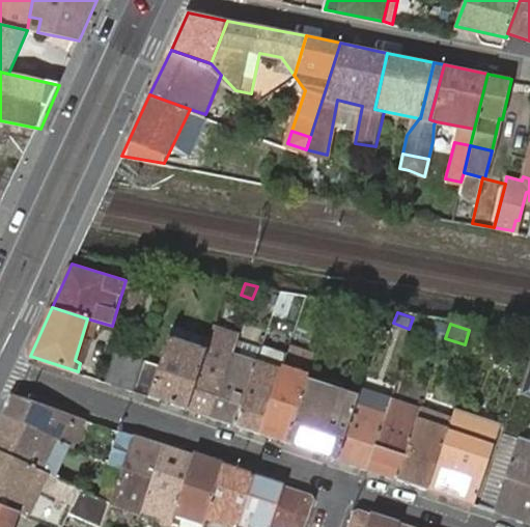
[(171,339),(206,350),(212,335),(177,325),(171,339)]
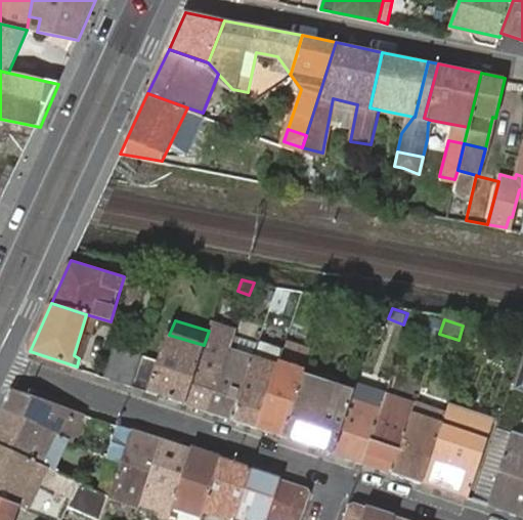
[(184,402),(209,410),(233,339),(236,330),(212,321),(209,331),(204,345),(184,402)]
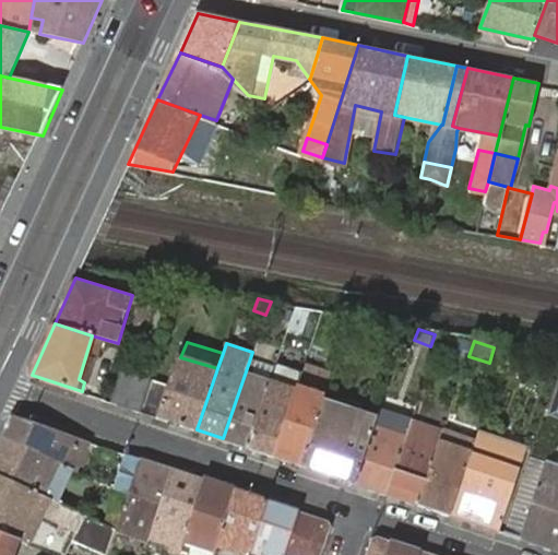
[(140,411),(197,429),(217,368),(180,357),(177,356),(166,382),(152,378),(140,411)]
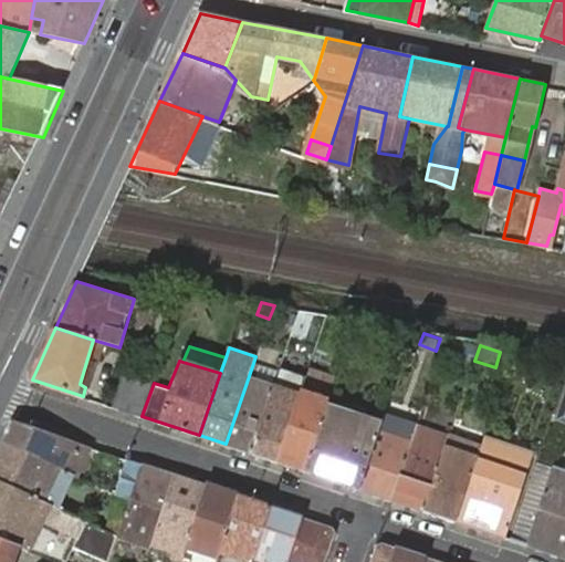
[(226,444),(251,453),(274,386),(279,375),(252,366),(226,444)]
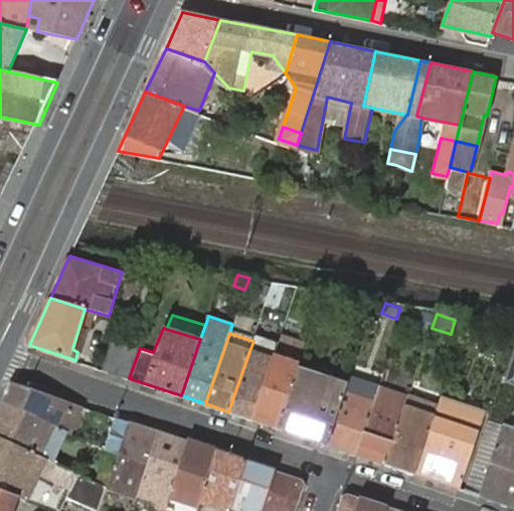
[(252,419),(253,415),(281,335),(274,333),(272,338),(263,336),(257,352),(249,351),(228,411),(252,419)]
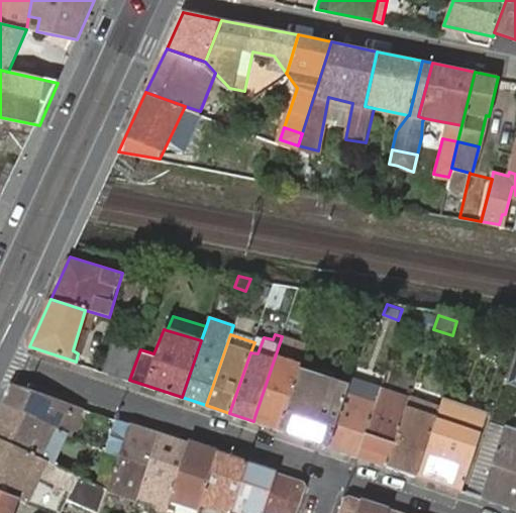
[(261,424),(278,429),(298,370),(306,343),(283,335),(282,336),(254,417),(263,419),(261,424)]
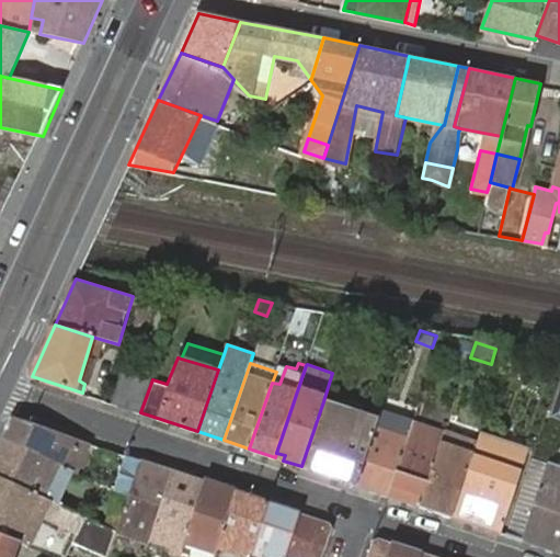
[(111,402),(140,412),(152,379),(122,371),(111,402)]
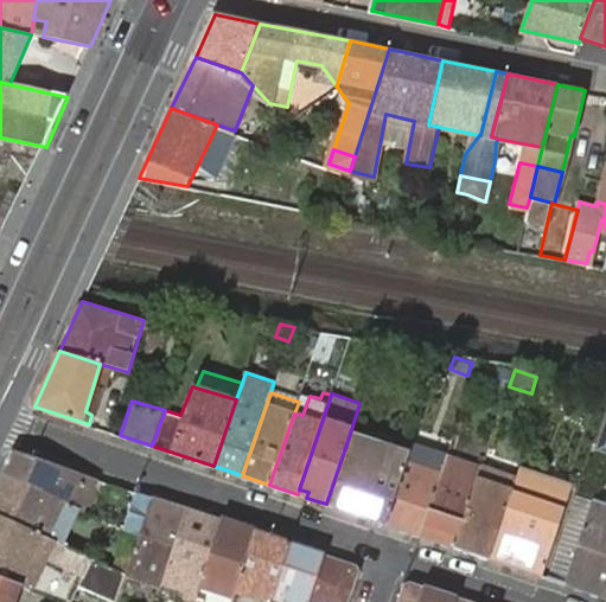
[(326,504),(384,523),(409,452),(393,447),(394,444),(391,440),(371,433),(369,435),(367,439),(350,434),(326,504)]
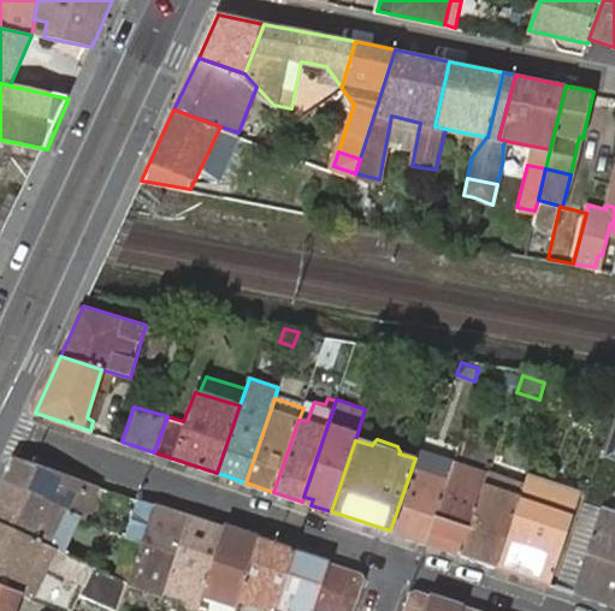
[(390,531),(427,544),(454,464),(418,452),(415,458),(390,531)]
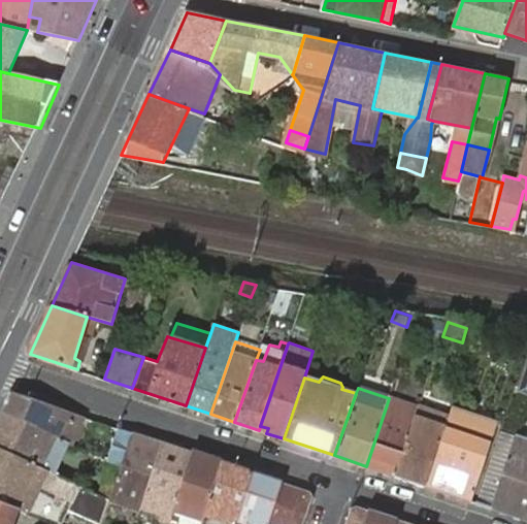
[(10,390),(2,408),(65,437),(72,441),(83,414),(10,390)]
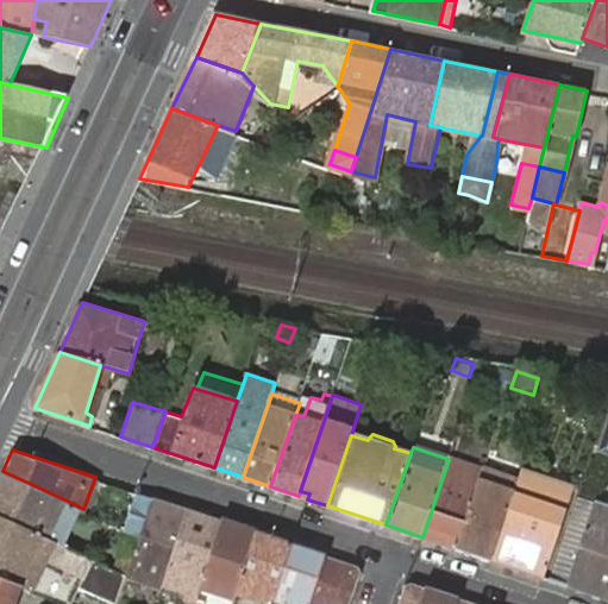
[(422,538),(457,548),(483,471),(449,459),(422,538)]
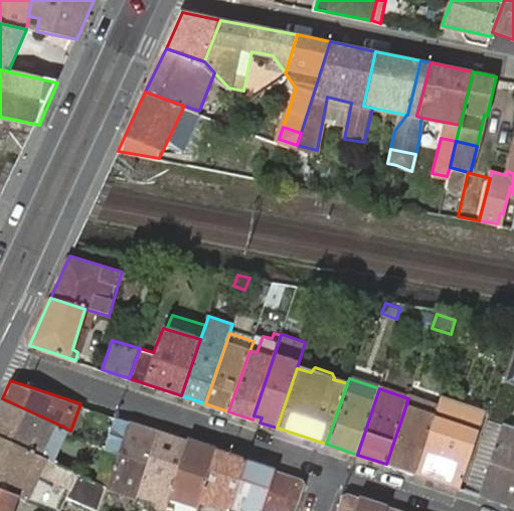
[(63,427),(2,398),(0,401),(0,436),(49,459),(63,427)]
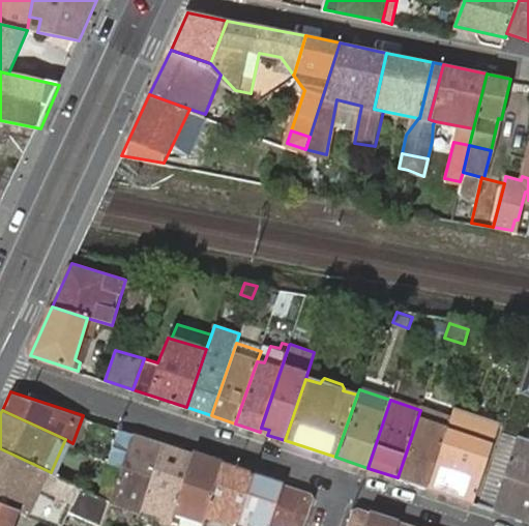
[(427,488),(450,419),(420,410),(398,477),(427,488)]
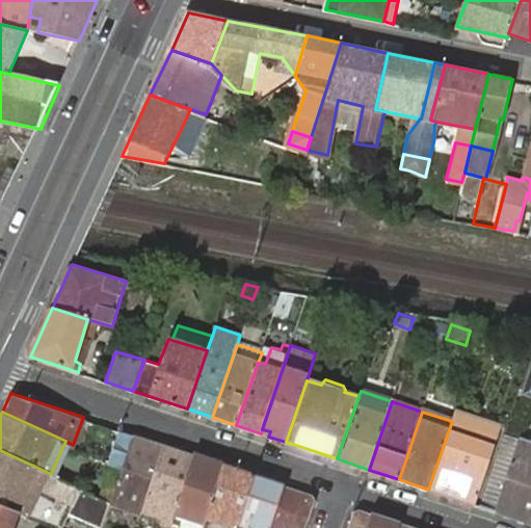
[(428,490),(475,504),(498,437),(452,421),(428,490)]
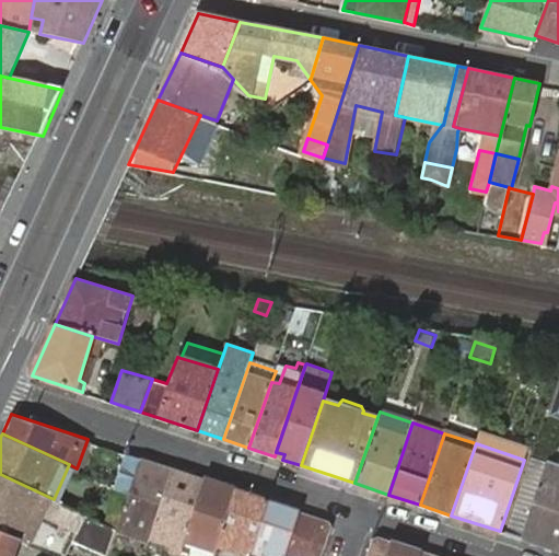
[(138,455),(125,451),(115,485),(118,486),(127,491),(138,455)]
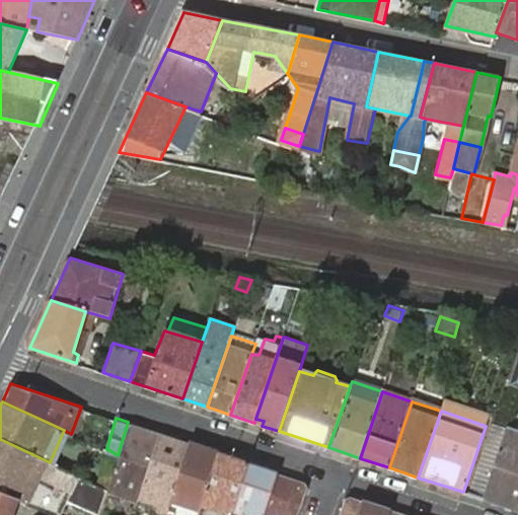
[(158,433),(128,422),(118,455),(106,490),(136,499),(138,494),(158,433)]
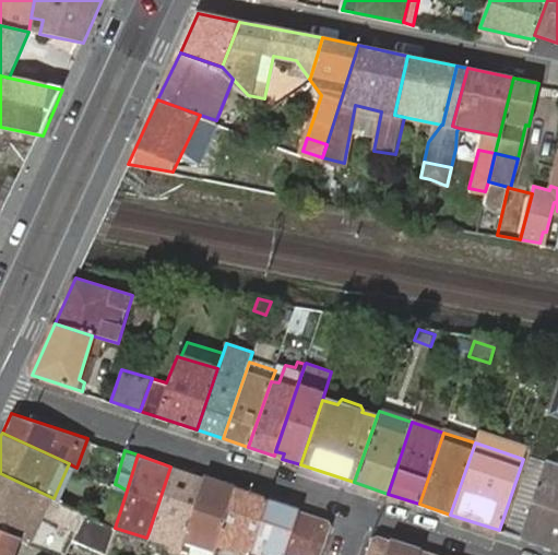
[(505,532),(521,538),(546,463),(531,458),(505,532)]
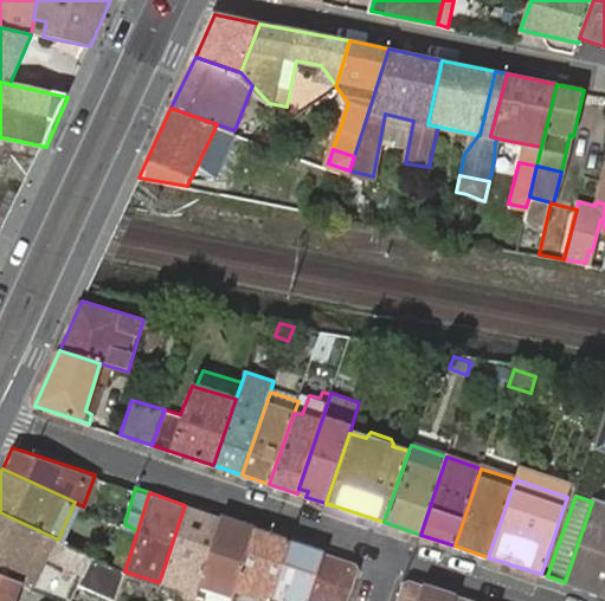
[(565,582),(604,596),(604,506),(592,502),(565,582)]
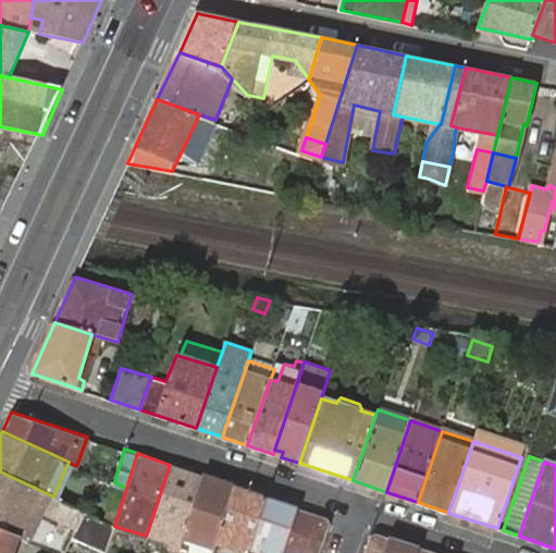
[(202,475),(170,465),(148,530),(161,535),(165,524),(174,527),(171,538),(170,542),(178,545),(202,475)]
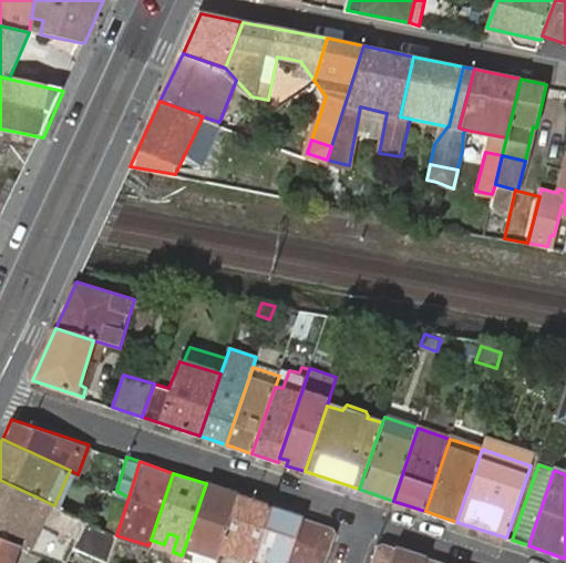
[(54,505),(0,480),(0,539),(19,546),(27,549),(39,522),(75,538),(73,545),(109,561),(116,535),(107,531),(54,505)]
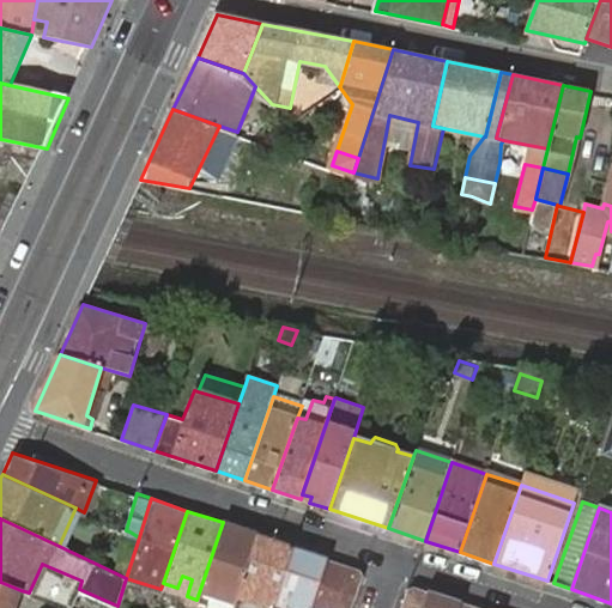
[(255,533),(223,522),(197,600),(193,607),(204,607),(206,602),(210,594),(231,601),(234,595),(255,533)]
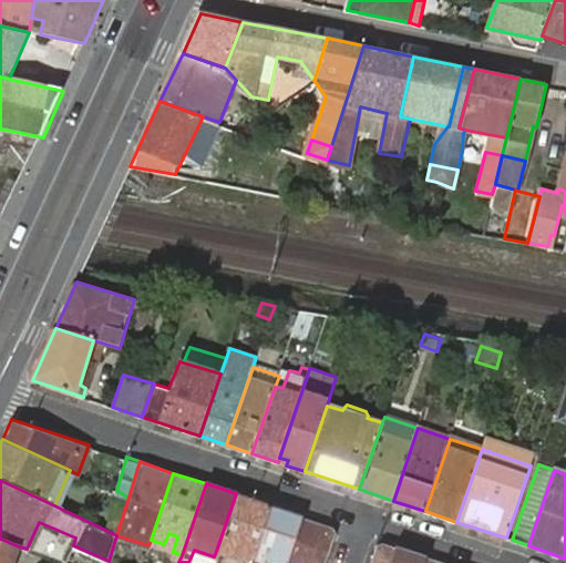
[(120,492),(107,531),(116,535),(129,498),(120,492)]
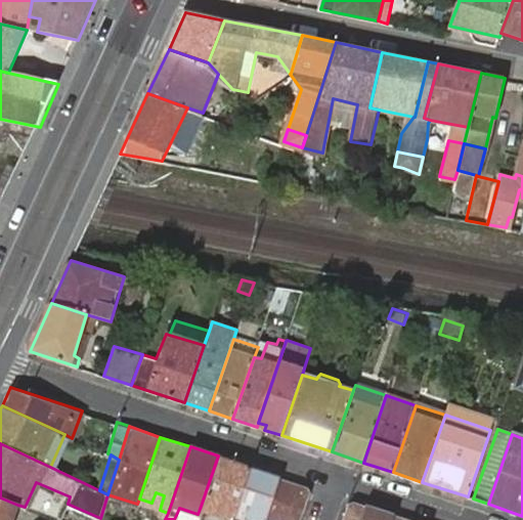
[(230,518),(249,467),(218,456),(200,509),(230,518)]
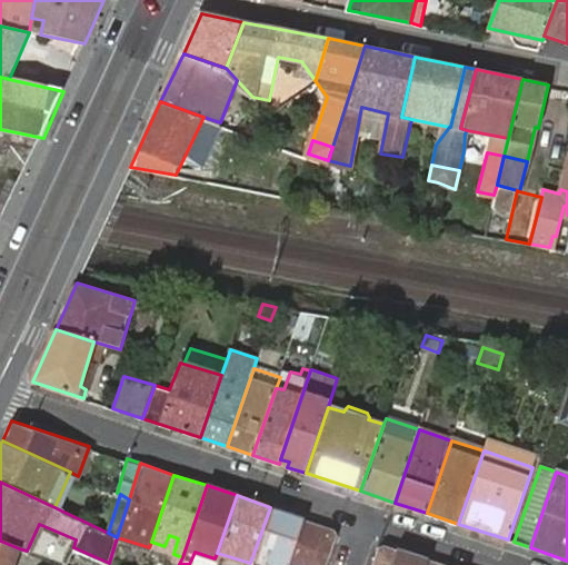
[(287,564),(304,517),(270,507),(250,563),(249,564),(287,564)]
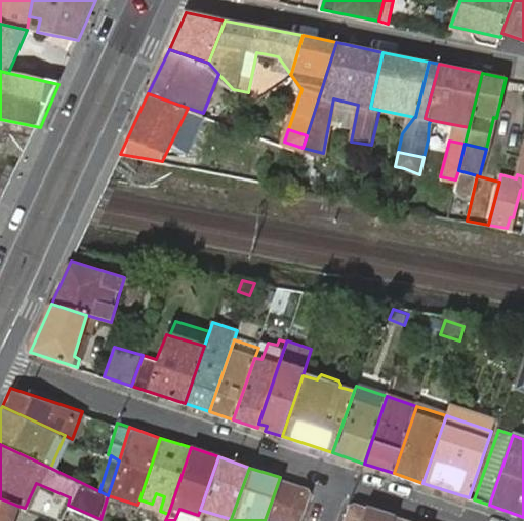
[(307,486),(280,477),(265,520),(298,520),(309,491),(307,486)]
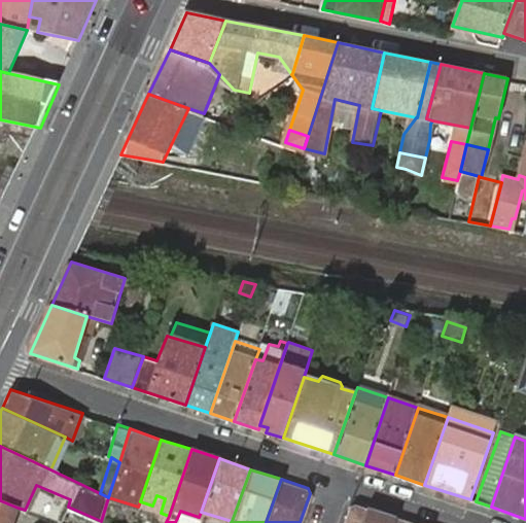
[(152,506),(162,509),(165,498),(156,495),(152,506)]
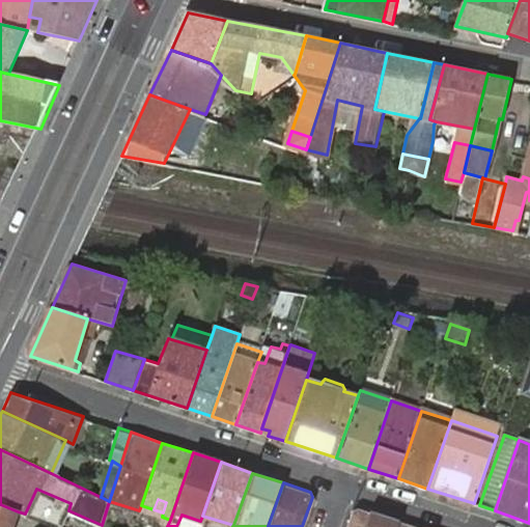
[(9,526),(18,511),(0,504),(0,526),(9,526)]
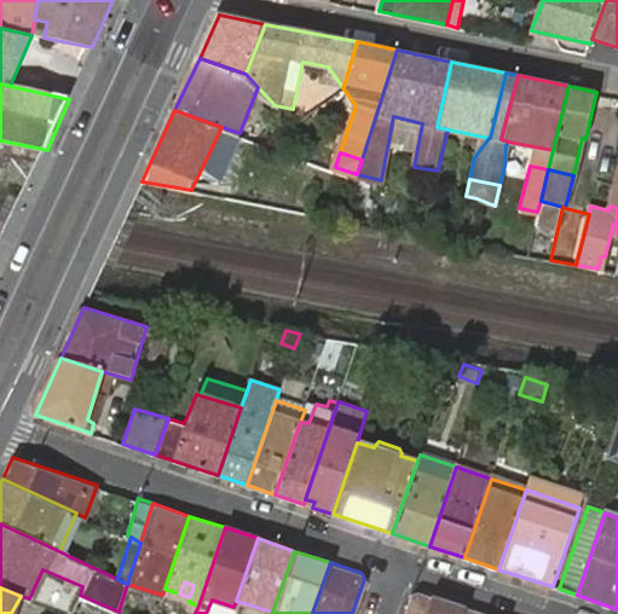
[(461,613),(463,608),(420,592),(417,591),(415,592),(414,594),(411,595),(404,613),(461,613)]
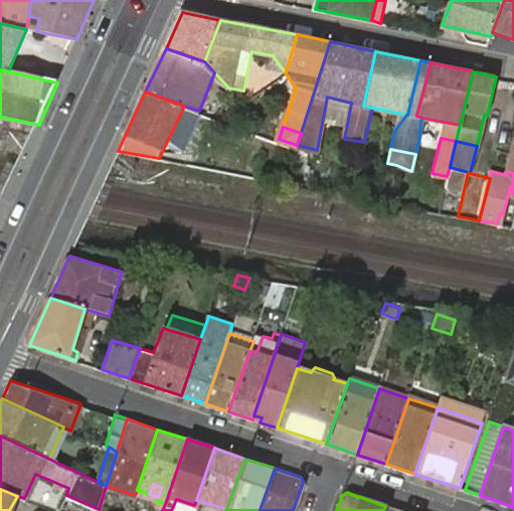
[(184,510),(192,510),(194,505),(176,499),(173,506),(184,510)]
